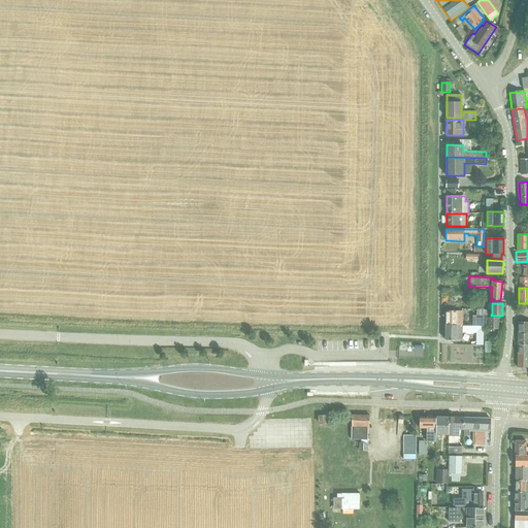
[(446,326),(462,326),(462,311),(446,311),(446,326)]
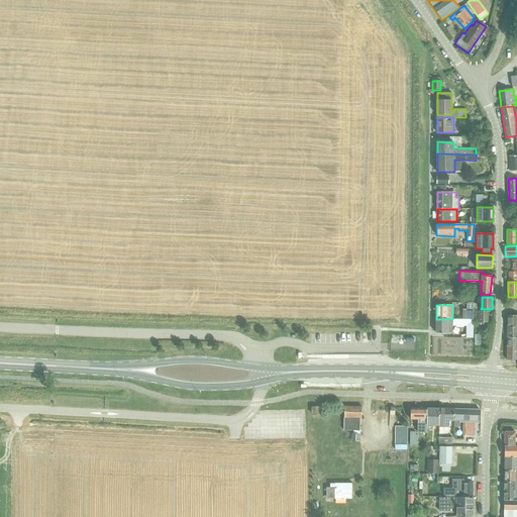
[(479,311),(479,323),(489,322),(488,311),(479,311)]
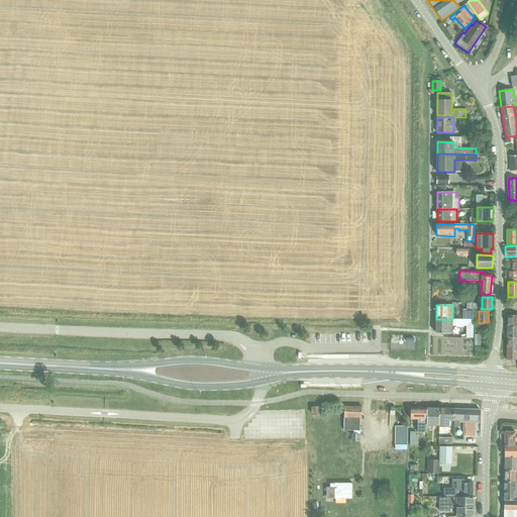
[(516,315),(507,315),(507,327),(516,326),(516,315)]
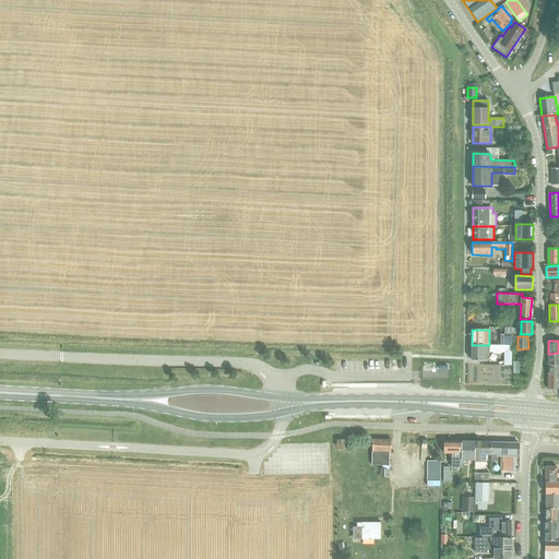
[(489,345),(472,345),(472,360),(489,360),(489,353),(492,353),(494,354),(500,354),(502,353),(504,353),(503,365),(512,365),(512,345),(511,345),(504,345),(489,345)]
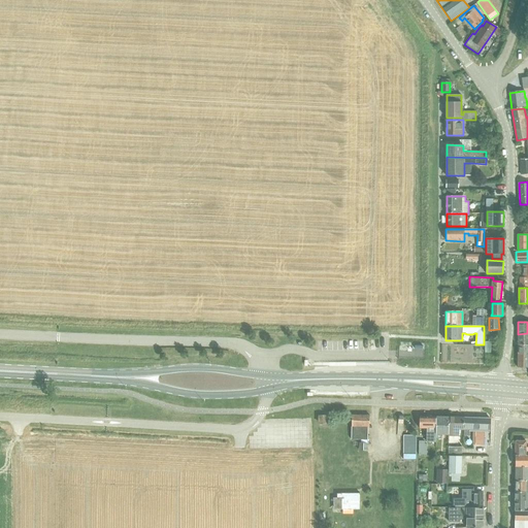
[(518,344),(527,344),(527,333),(518,334),(518,344)]
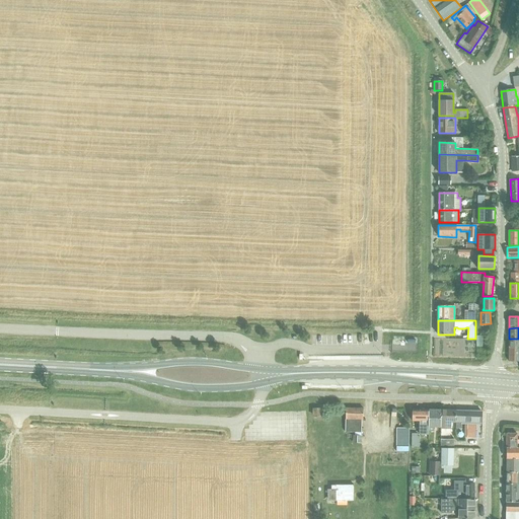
[(518,339),(509,339),(509,361),(518,362),(518,354),(518,339)]
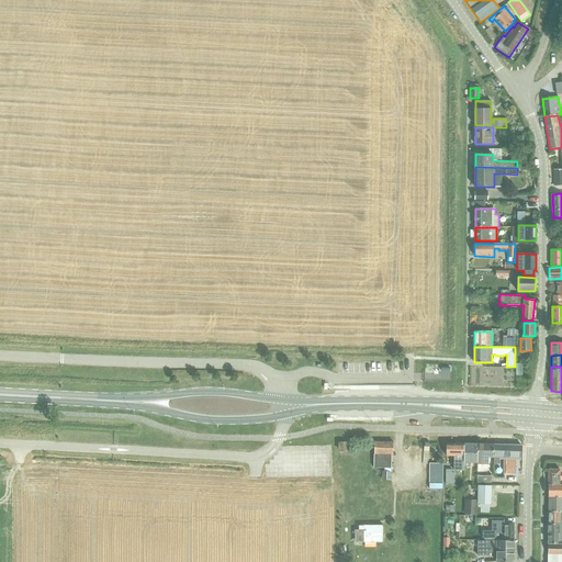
[(393,454),(393,442),(374,441),(374,457),(374,468),(384,468),(384,472),(382,472),(382,479),(391,480),(391,468),(392,469),(392,454),(393,454)]
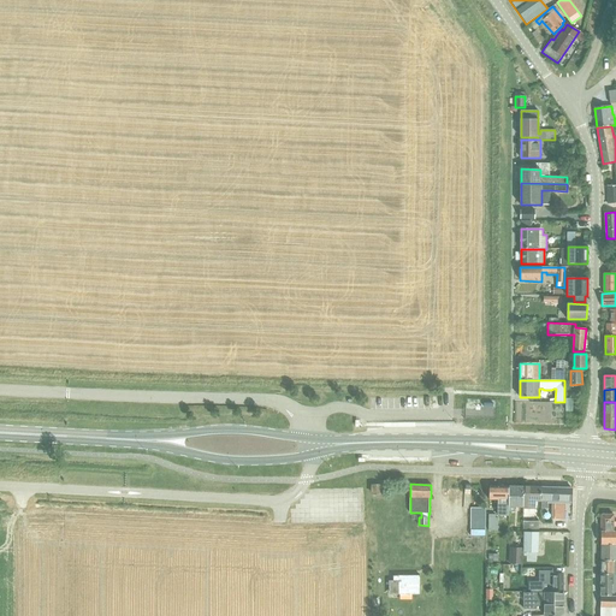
[(498,515),(508,515),(509,511),(509,486),(490,486),(489,499),(498,499),(498,515)]
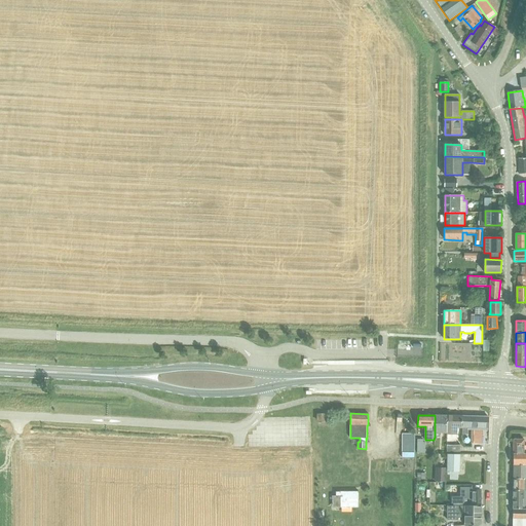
[(440,433),(447,433),(447,416),(435,415),(435,437),(440,437),(440,433)]
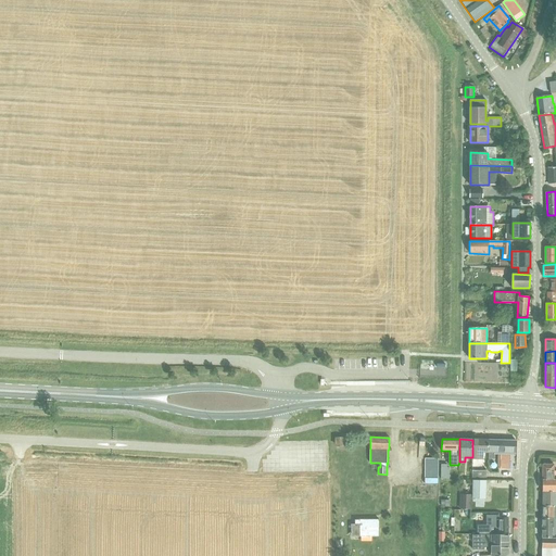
[(483,452),(488,452),(489,440),(472,440),(472,457),(472,458),(483,458),(483,452)]
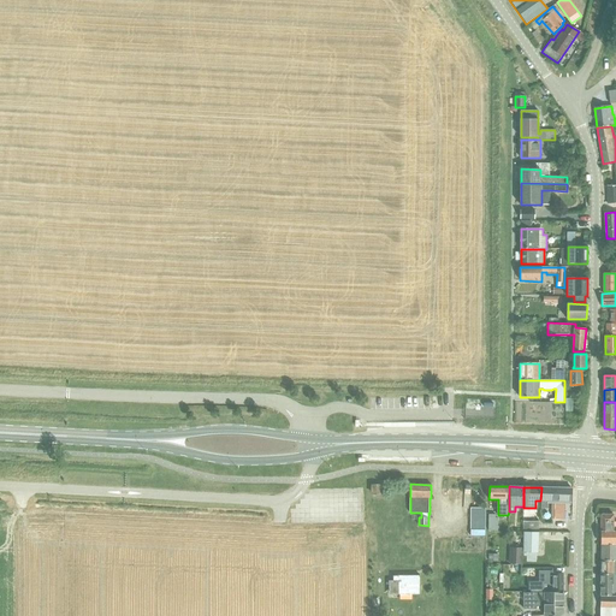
[(542,487),(540,501),(549,501),(549,503),(555,503),(555,520),(564,520),(564,503),(572,504),(572,489),(542,487)]
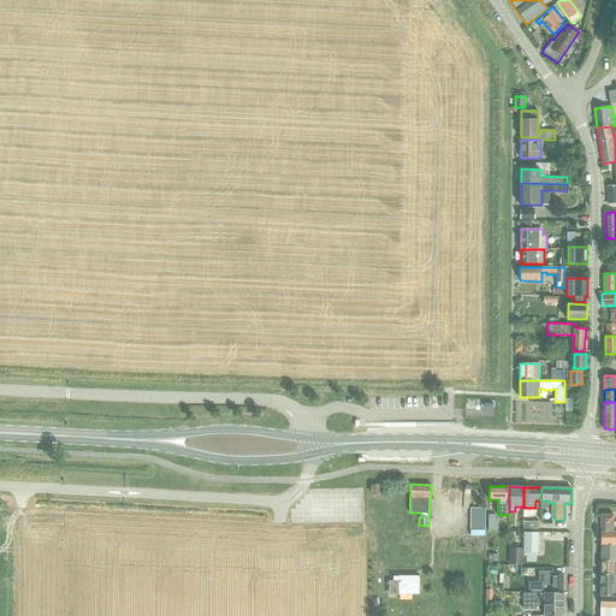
[(471,529),(485,529),(486,508),(471,508),(471,529)]
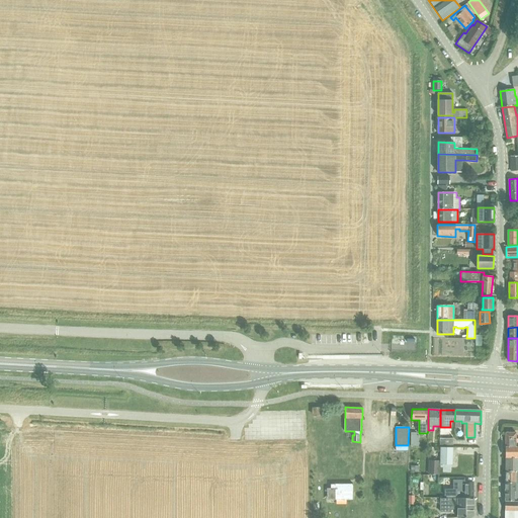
[(506,457),(517,457),(517,446),(516,446),(516,433),(506,433),(506,446),(505,446),(506,457)]
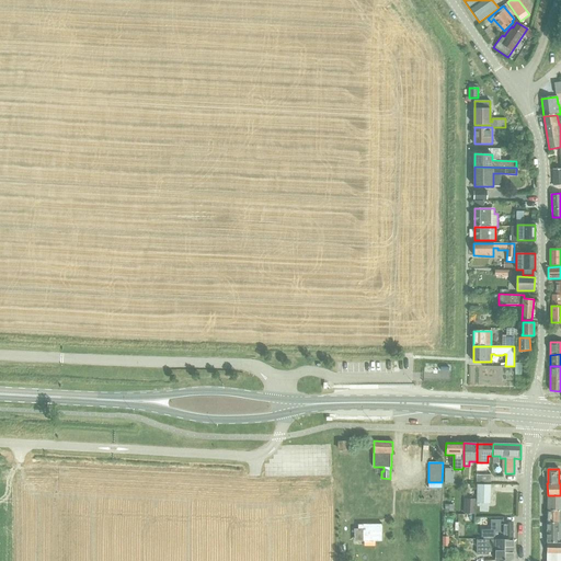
[(478,484),(477,503),(490,503),(491,484),(478,484)]
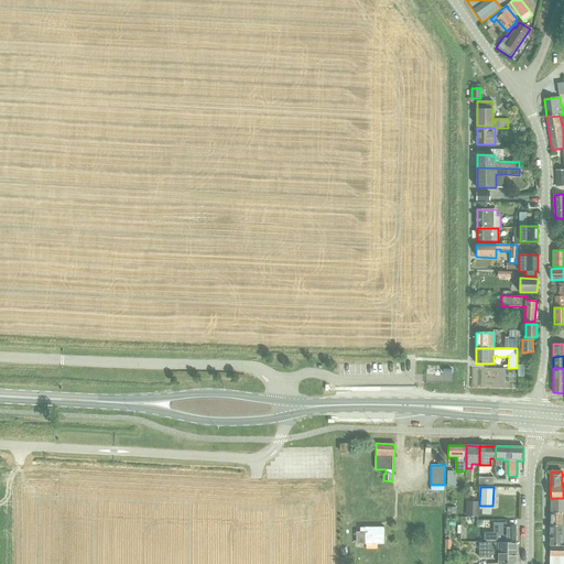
[(563,498),(551,498),(550,513),(562,513),(563,512),(563,498)]
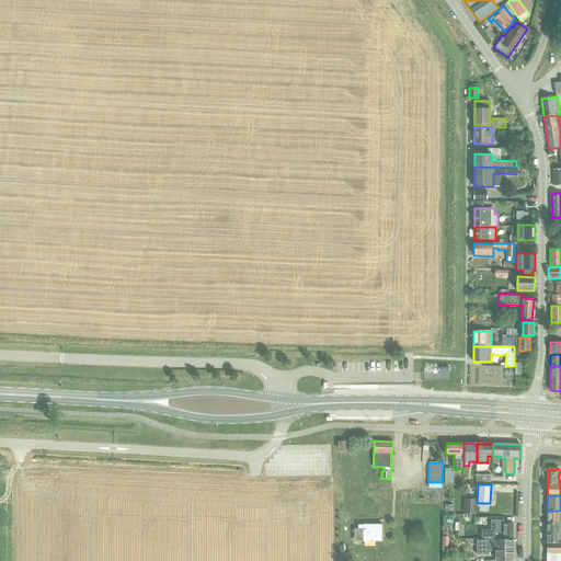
[(466,514),(467,514),(476,515),(476,507),(476,502),(477,502),(477,500),(467,499),(466,507),(466,514)]
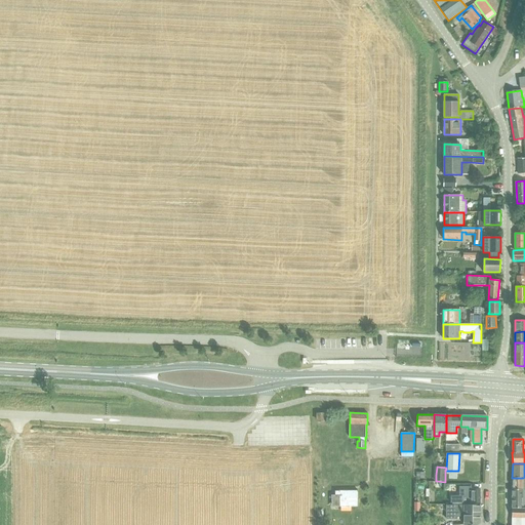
[(512,478),(512,489),(524,488),(524,477),(523,478),(512,478)]
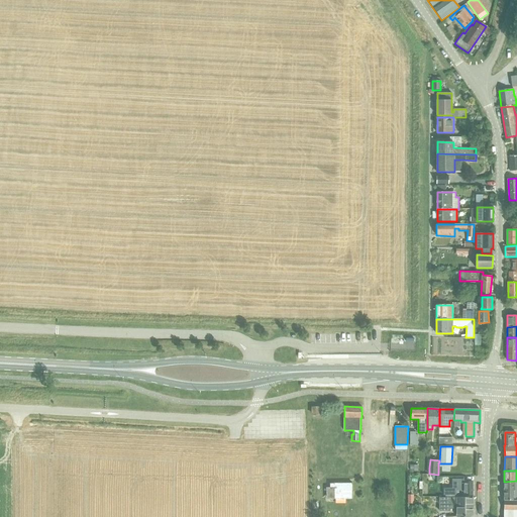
[(451,489),(443,489),(443,495),(463,495),(463,497),(473,497),(473,482),(463,482),(463,480),(451,480),(451,489)]
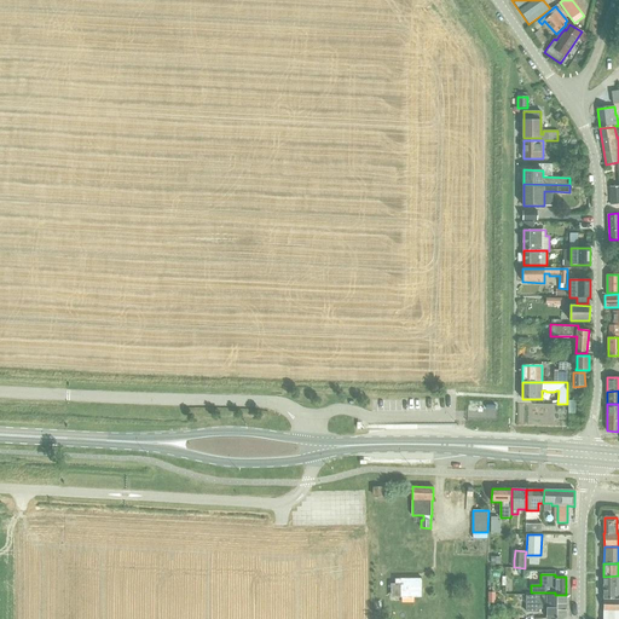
[(603,599),(618,600),(618,596),(618,595),(618,576),(603,577),(603,599)]
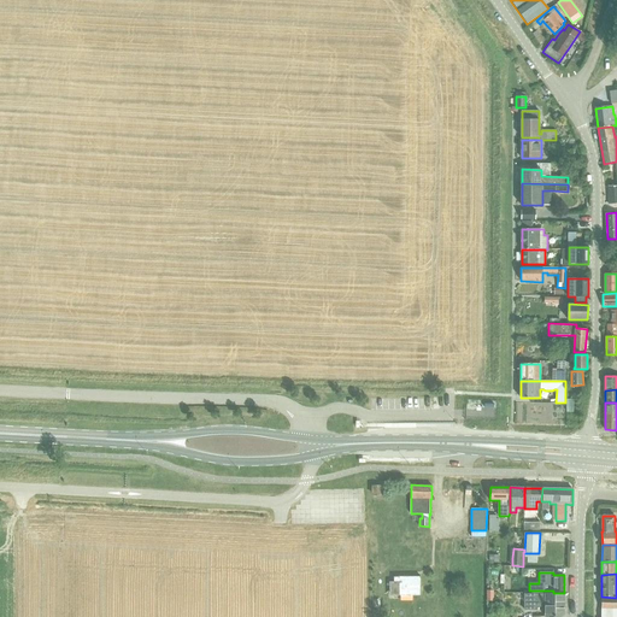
[(394,577),(394,595),(421,595),(421,576),(399,576),(399,577),(394,577)]
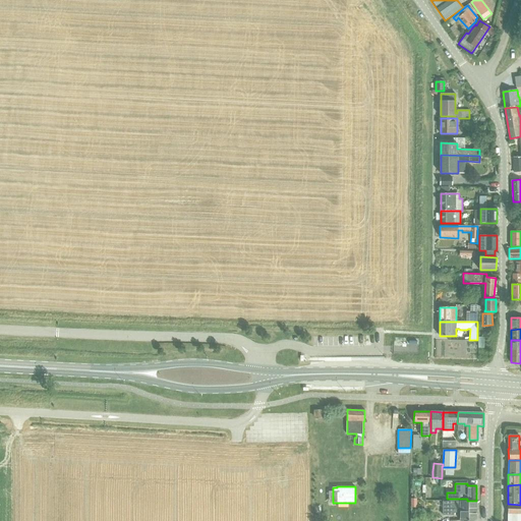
[(448,501),(443,501),(443,515),(453,515),(453,512),(460,512),(460,520),(476,520),(476,501),(467,501),(448,501)]
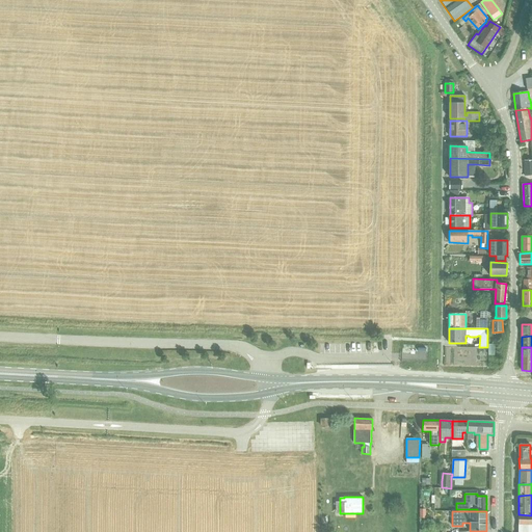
[(519,514),(519,525),(531,524),(531,514),(531,515),(519,514)]
